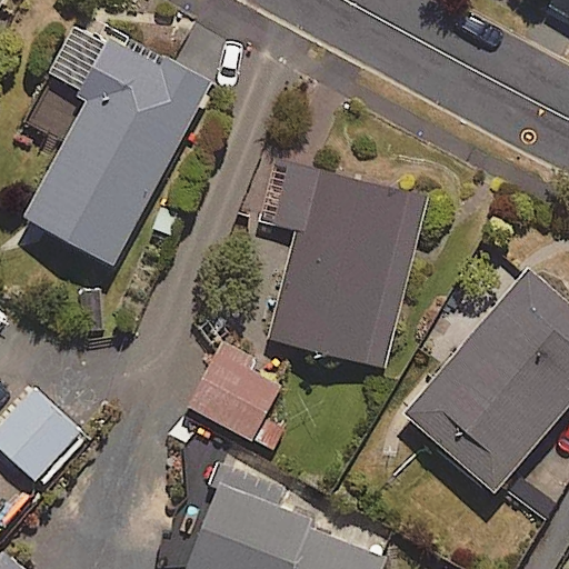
[(115,266),(212,83),(121,35),(113,49),(92,38),(75,28),(50,75),(91,97),(26,218),(115,266)]
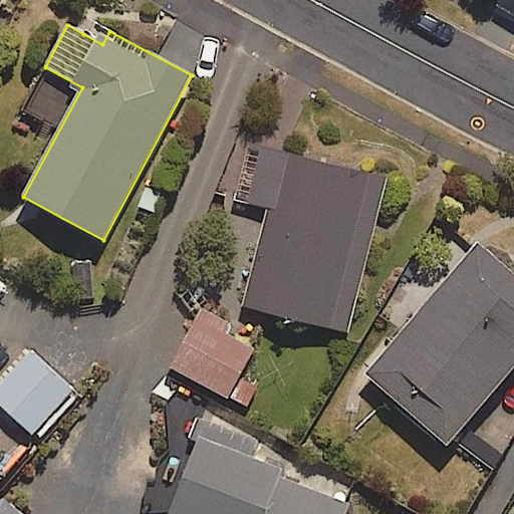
[(348,331),(388,178),(259,146),(245,201),(269,207),(244,305),(348,331)]
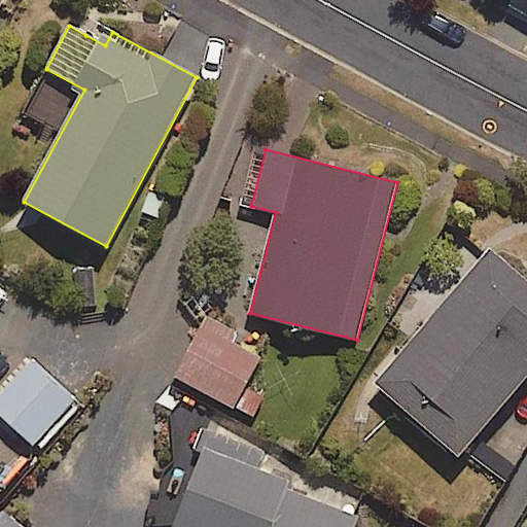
[(526,280),(491,250),(377,386),(460,456),(526,377),(526,280)]
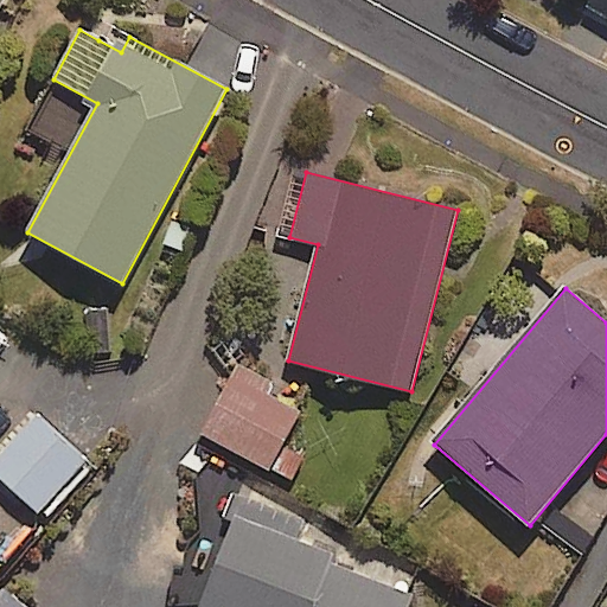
[(203,433),(269,470),(301,411),(268,393),(273,385),(238,366),(203,433)]
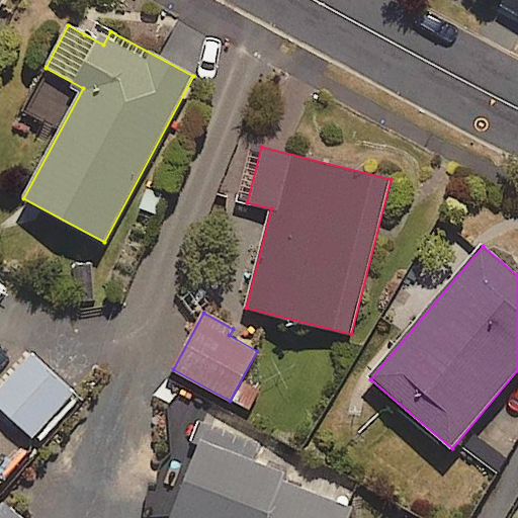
[(0,409),(31,439),(73,394),(31,354),(0,387),(0,409)]
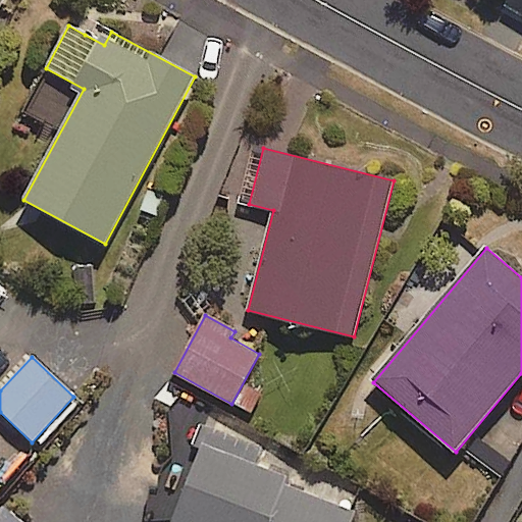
[(521,390),(513,405),(521,410),(521,390)]
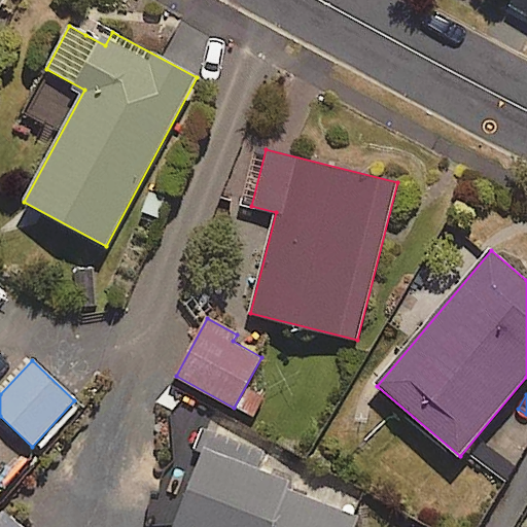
[(170,526),(356,526),(360,517),(288,489),(291,481),(261,469),(268,454),(202,428),(194,449),(200,451),(170,526)]
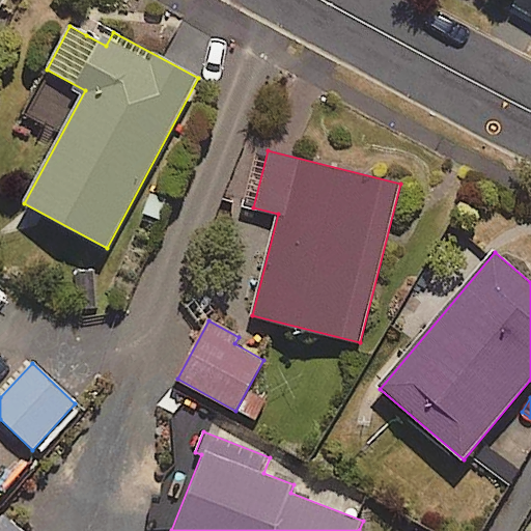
[(22,530),(5,514),(0,519),(0,530),(22,530)]
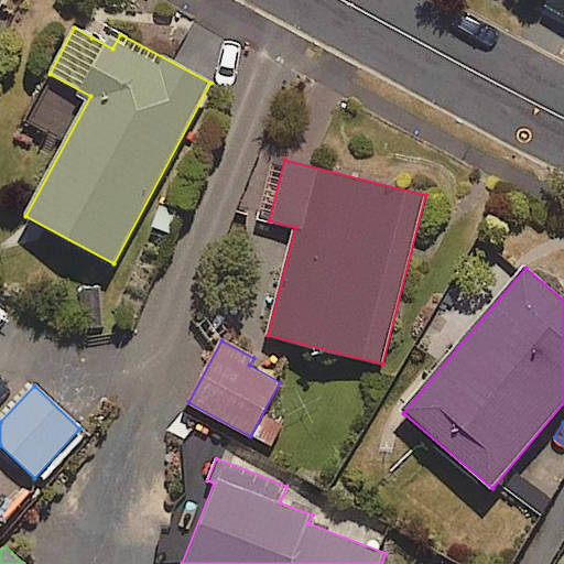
All buildings are outlined.
